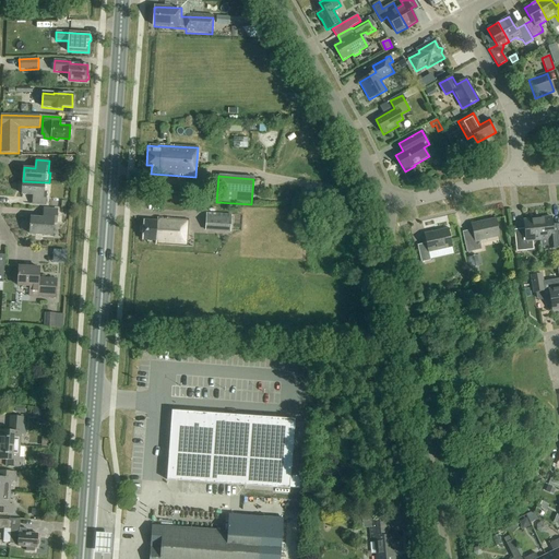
[(45,182),(23,181),(22,193),(33,194),(33,203),(46,204),(47,192),(44,192),(45,182)]
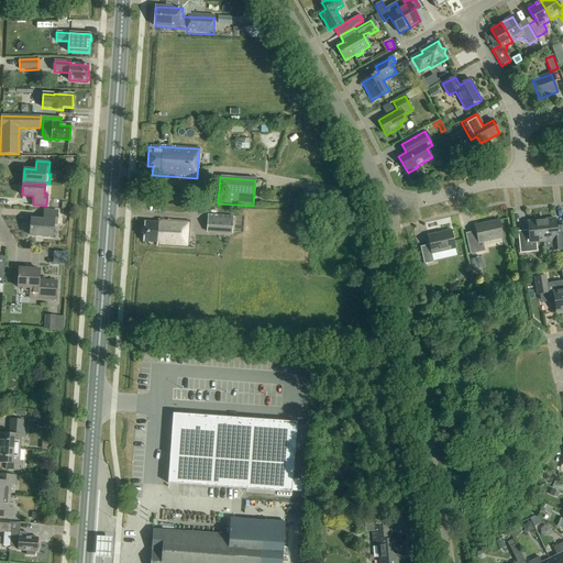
[(56,224),(57,212),(44,211),(43,220),(31,219),(30,235),(53,238),(54,224),(56,224)]
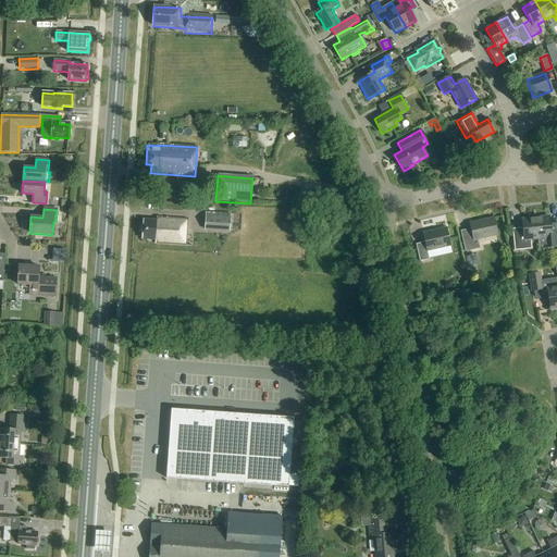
[(231,214),(206,212),(205,231),(230,232),(231,214)]
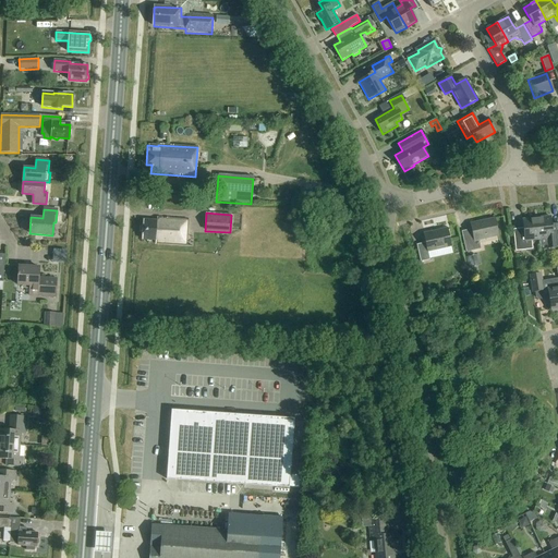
[(186,237),(187,219),(156,217),(156,220),(143,220),(142,239),(154,240),(154,243),(184,245),(185,237),(186,237)]
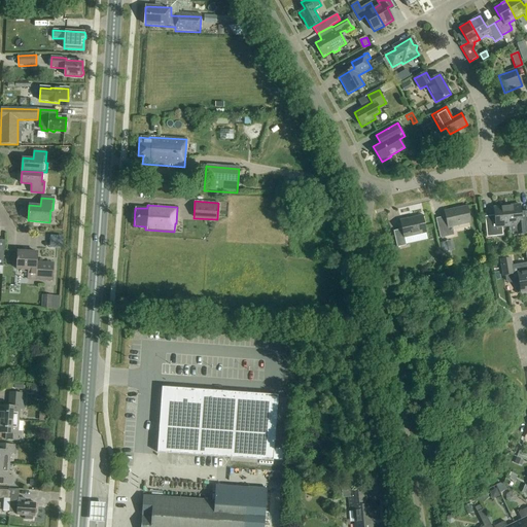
[(512,233),(517,232),(518,235),(526,234),(526,212),(521,213),(520,205),(506,206),(508,227),(511,226),(512,233)]
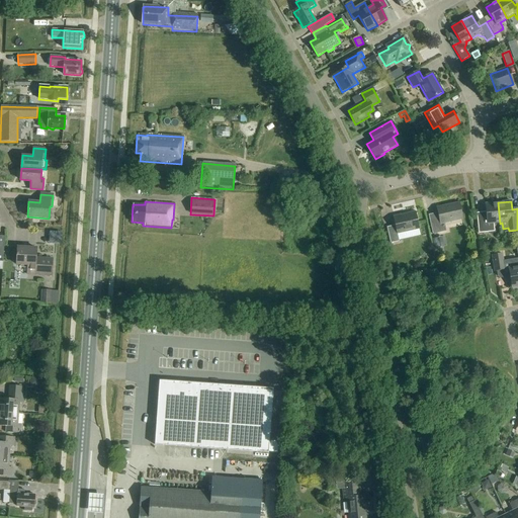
[(494,224),(500,224),(498,202),(485,204),(486,217),(477,218),(479,234),(494,232),(494,224)]
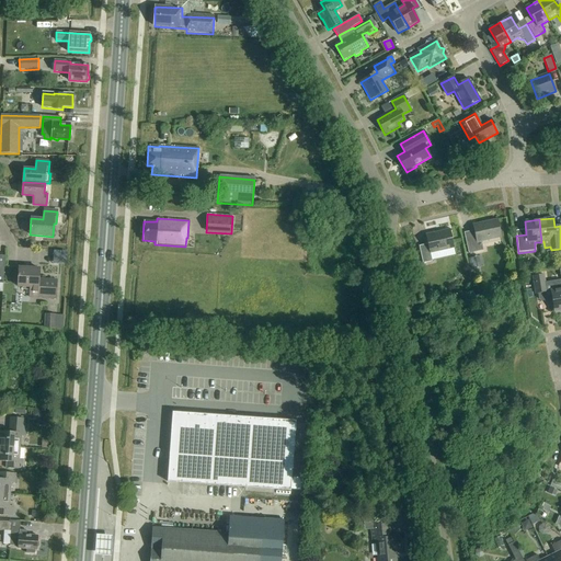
[(480,242),(501,238),(496,220),(472,226),(474,235),(465,237),(468,253),(482,250),(480,242)]
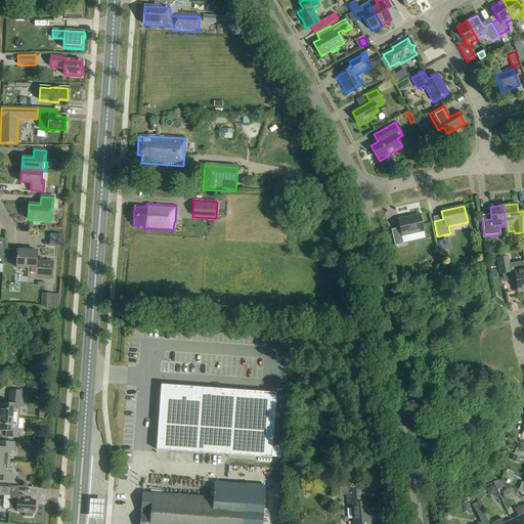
[(401,236),(424,231),(420,215),(398,220),(399,228),(391,230),(395,247),(403,245),(401,236)]
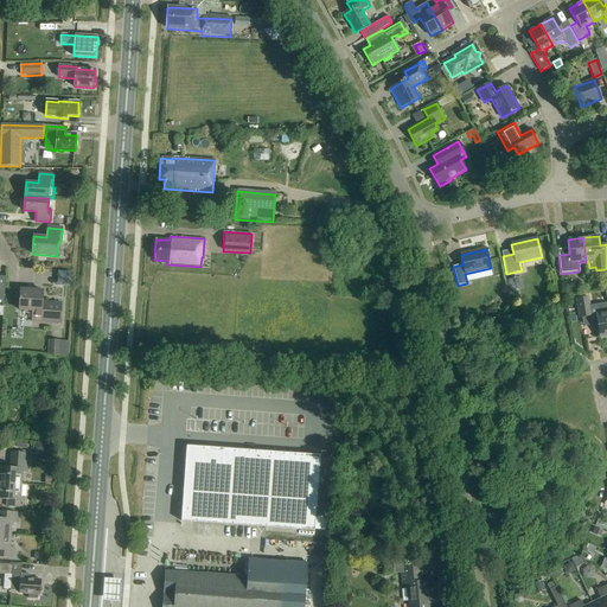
[(506,280),(508,289),(516,287),(513,279),(506,280)]
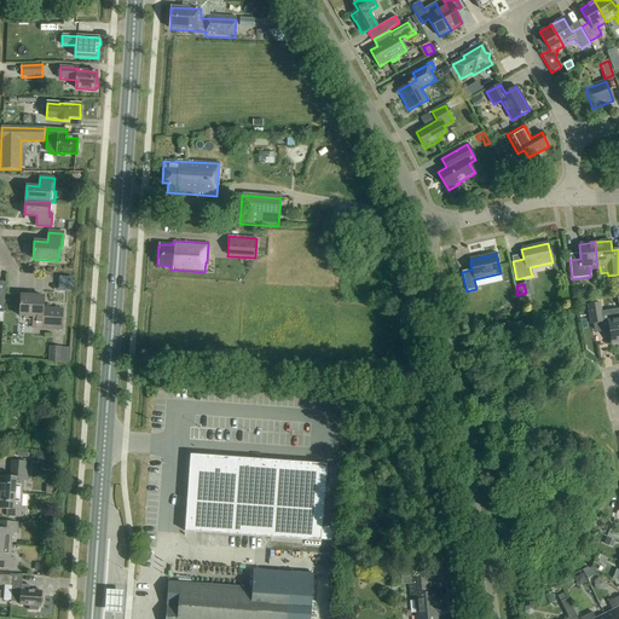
[(44,308),(44,298),(22,295),(22,304),(21,304),(19,316),(33,317),(33,328),(62,330),(63,310),(44,308)]
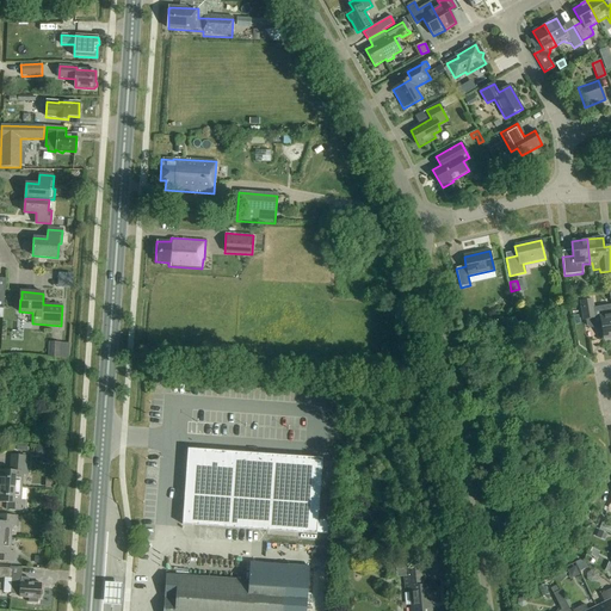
[(592,300),(580,302),(584,321),(594,319),(592,300)]
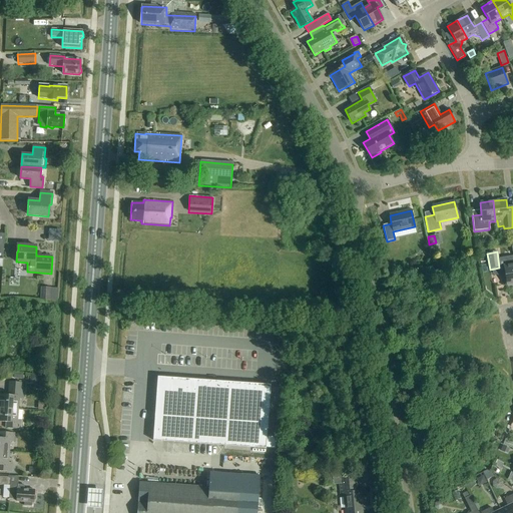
[(506,286),(512,284),(512,265),(508,266),(507,260),(502,261),(506,286)]
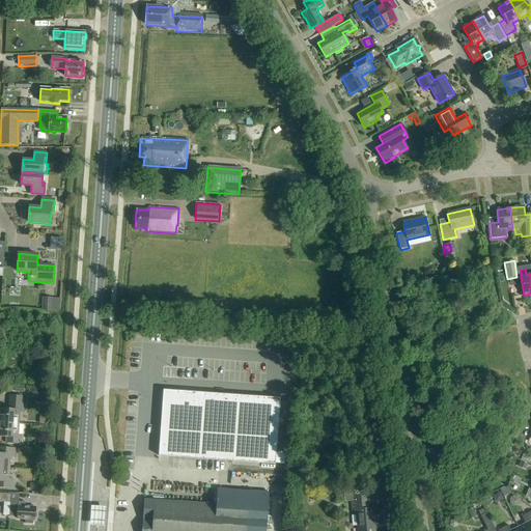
[(43,298),(42,310),(52,311),(53,298),(43,298)]
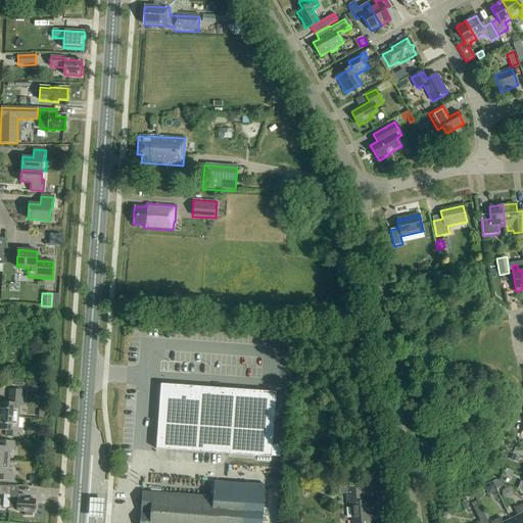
[(188,339),(188,328),(176,328),(176,339),(188,339)]
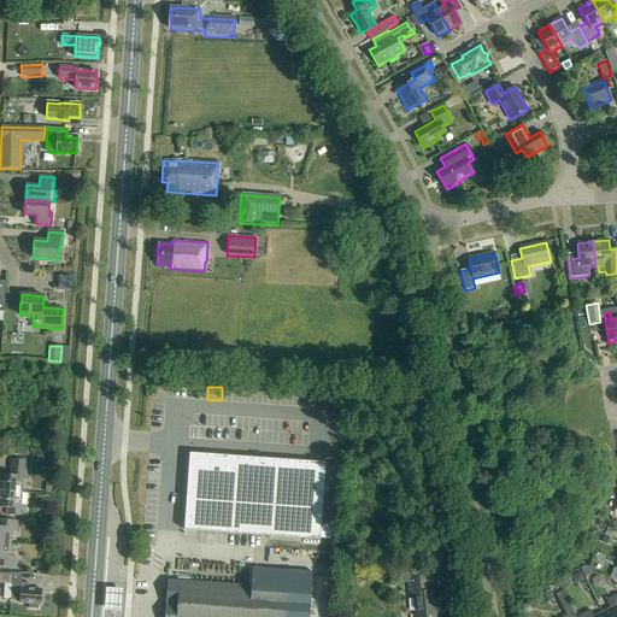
[(186,510),(184,530),(319,540),(330,540),(331,527),(321,526),(325,464),(213,457),(191,454),(186,510)]
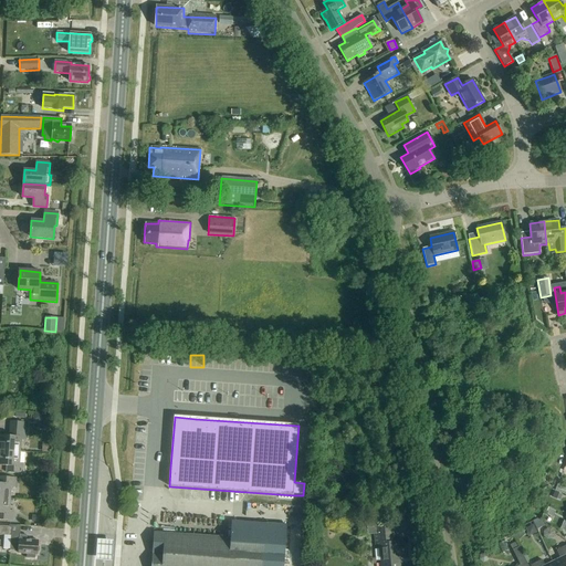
[(10,422),(10,430),(9,436),(0,435),(0,450),(20,452),(21,441),(25,441),(27,423),(10,422)]
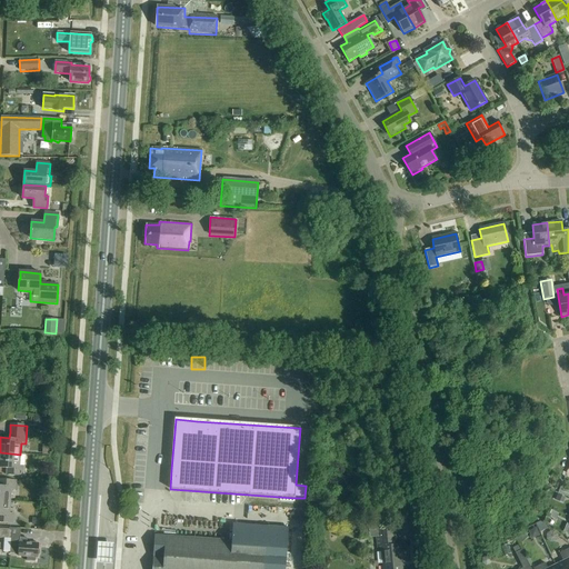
[(20,455),(0,452),(0,468),(8,469),(7,476),(23,477),(25,467),(20,466),(20,455)]
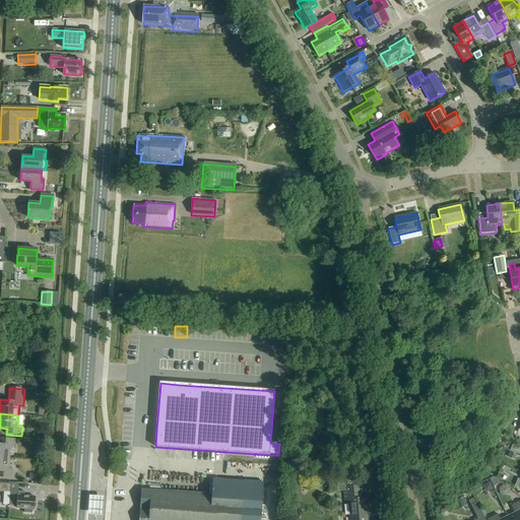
[(0,457),(9,459),(10,448),(14,449),(15,440),(0,438),(0,439),(0,457)]
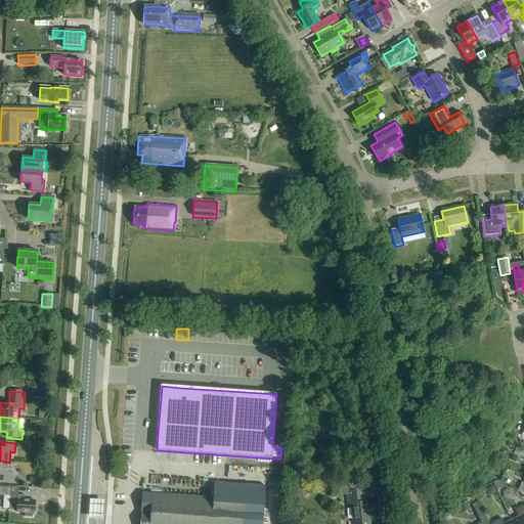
[(523,455),(523,451),(516,448),(514,454),(523,459),(523,455)]
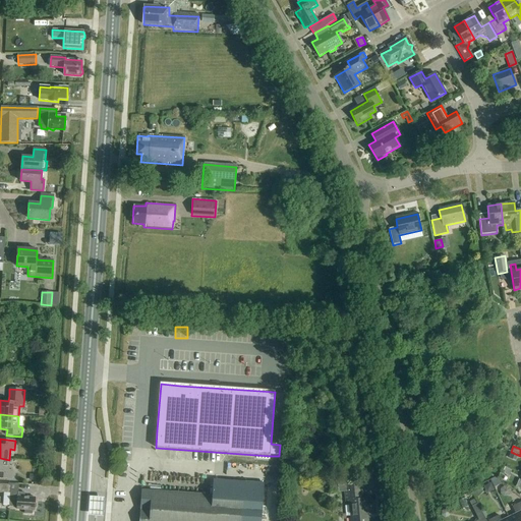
[(9,470),(9,460),(0,458),(0,478),(12,480),(13,471),(9,470)]
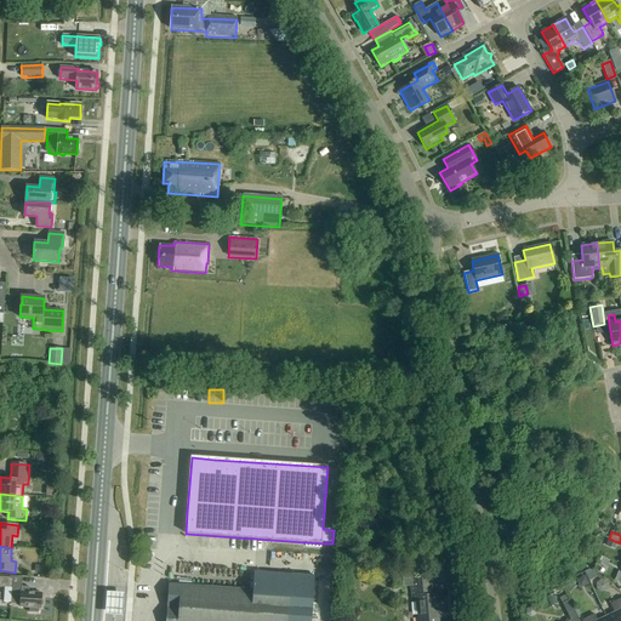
[(598,564),(605,568),(609,562),(600,558),(598,564)]
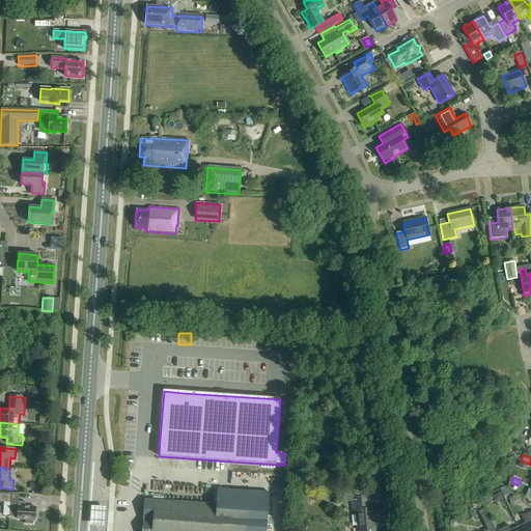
[(500,488),(503,495),(508,493),(505,486),(500,488)]
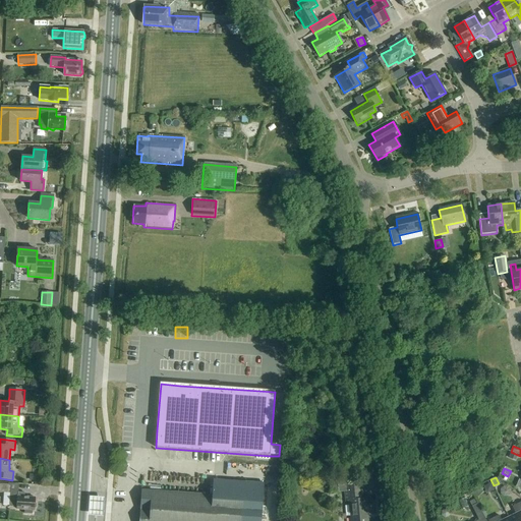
[(361,500),(360,490),(359,483),(351,484),(350,479),(337,480),(337,482),(329,483),(330,495),(338,494),(338,493),(344,493),(345,502),(348,502),(349,520),(367,520),(366,499),(361,500)]
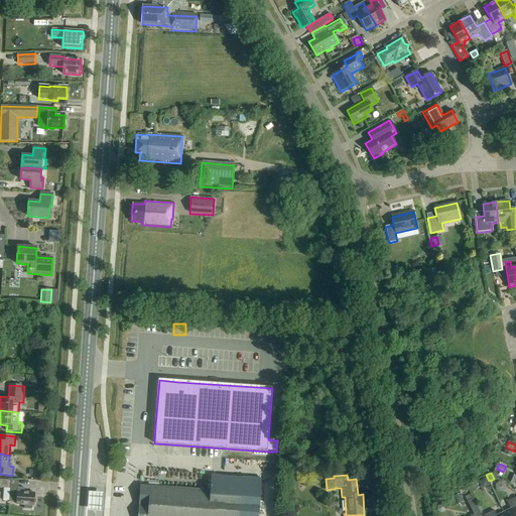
[(140,496),(138,515),(239,515),(242,478),(224,477),(212,476),(210,493),(149,488),(140,496)]
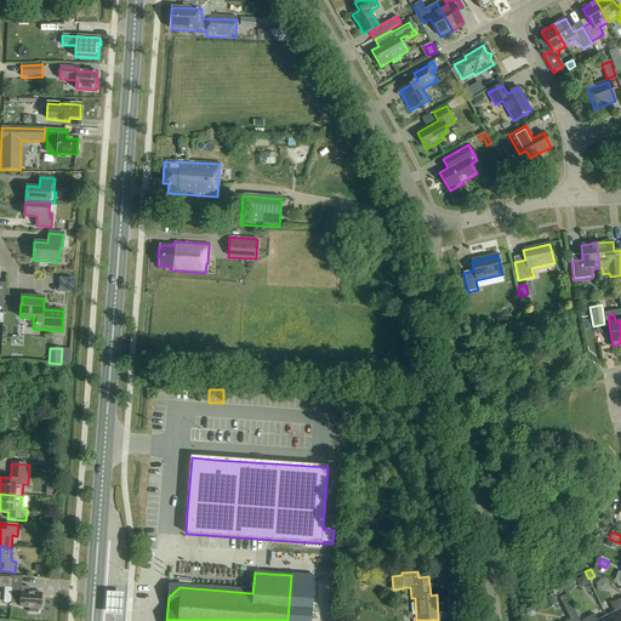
[(13,579),(0,576),(0,587),(12,588),(12,587),(13,579)]
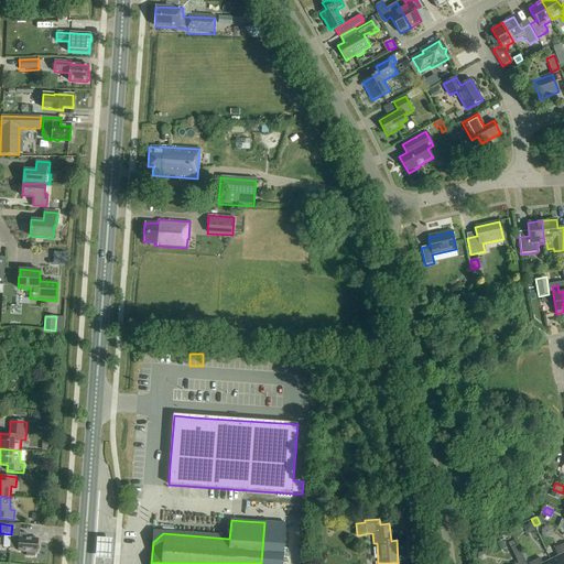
[(511,532),(517,539),(523,533),(521,531),(522,530),(519,527),(511,532)]
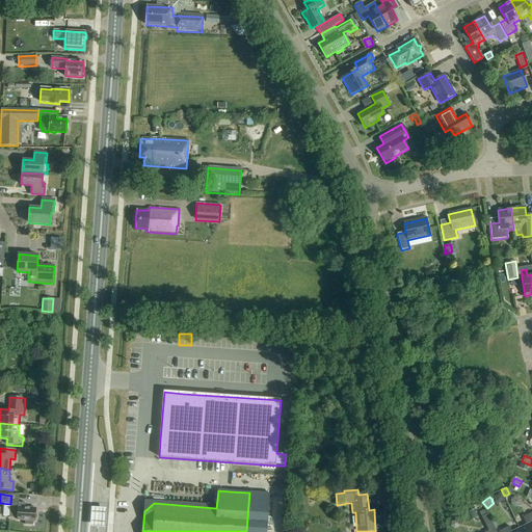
[(18,521),(25,522),(25,526),(32,526),(33,522),(35,522),(35,520),(36,519),(36,515),(35,514),(36,509),(25,508),(26,504),(10,503),(10,504),(10,517),(18,519),(18,521)]
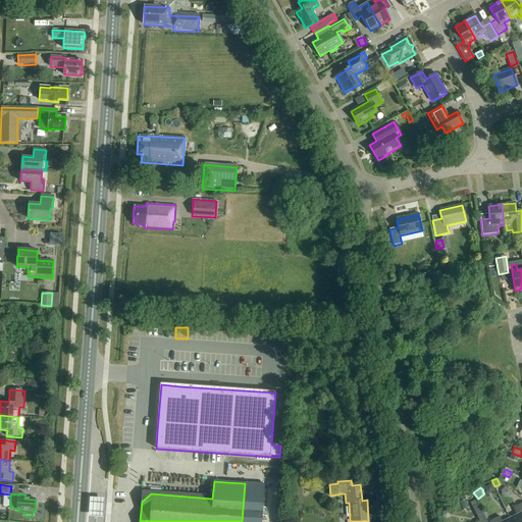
[(516,515),(509,519),(510,521),(521,521),(521,503),(513,508),(516,515)]
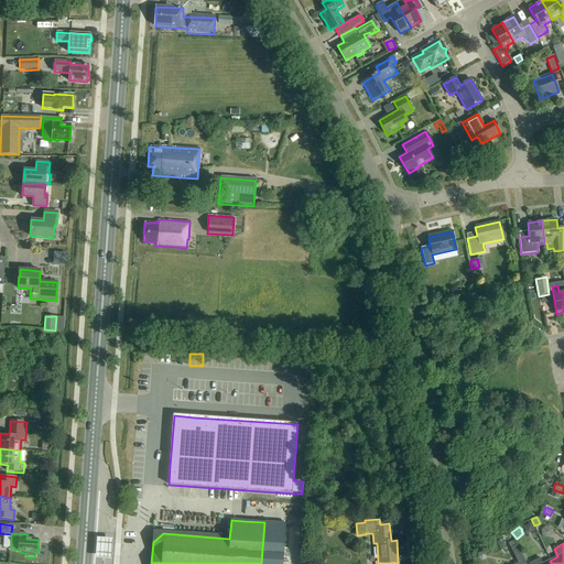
[(525,563),(517,545),(510,549),(518,563),(517,563),(525,563)]
